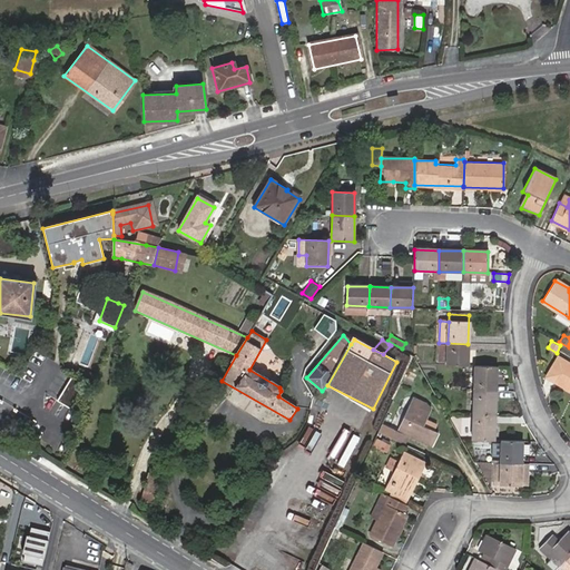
[(448,343),(448,365),(468,366),(468,344),(448,343)]
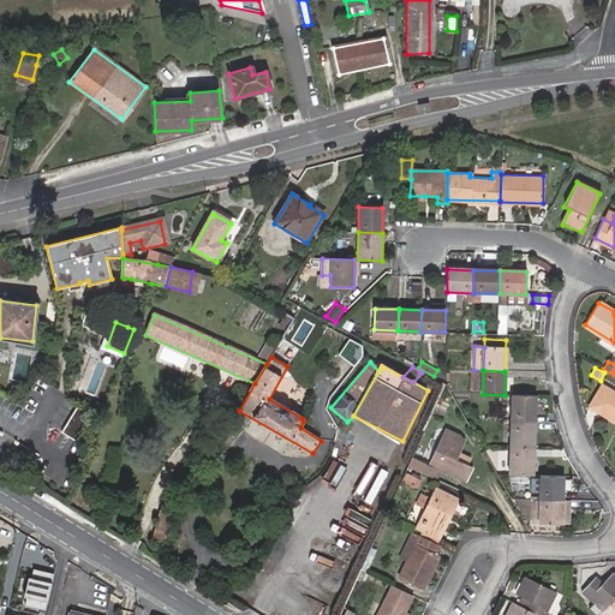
[(292,375),(284,382),(291,393),(300,386),(292,375)]
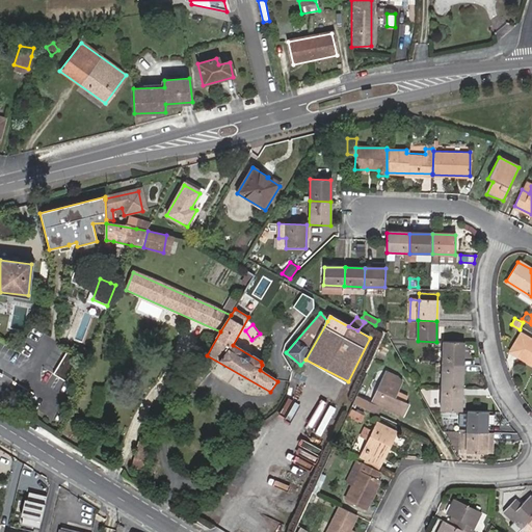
[(531,338),(520,330),(512,344),(522,349),(520,353),(531,361),(531,338)]
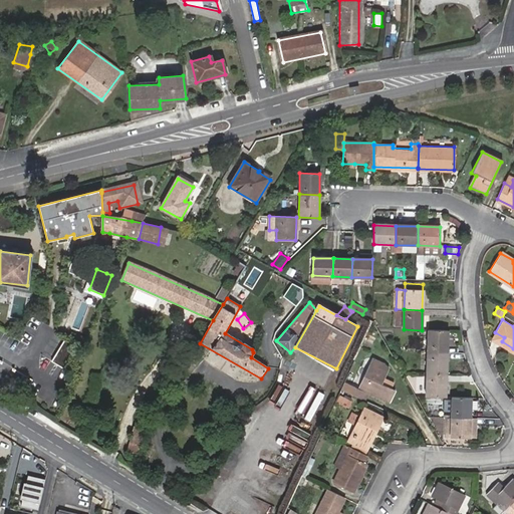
[(428,330),(428,352),(447,353),(448,331),(428,330)]
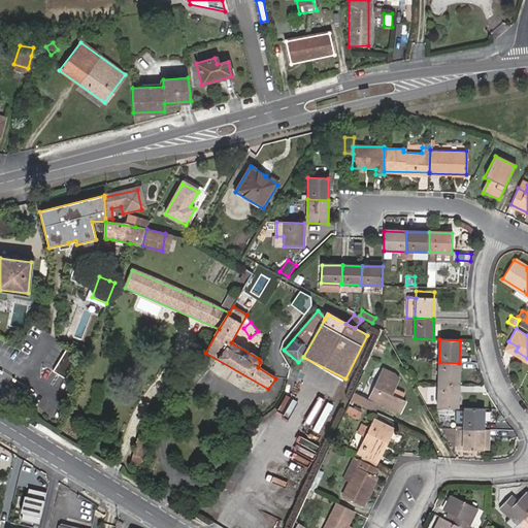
[(518,347),(508,341),(506,344),(516,351),(518,347)]
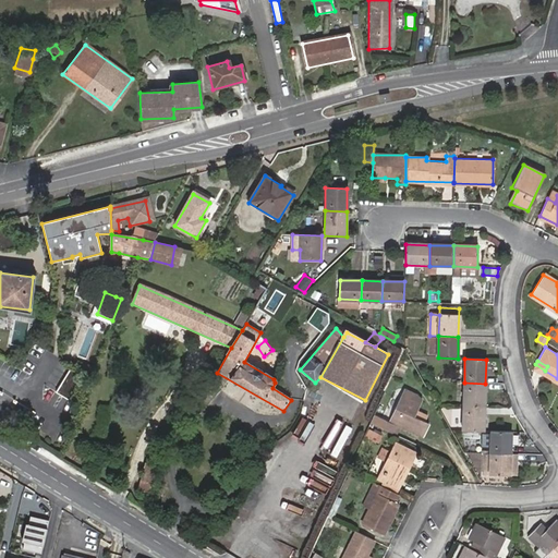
[(70,370),(53,397),(68,405),(80,373),(70,370)]
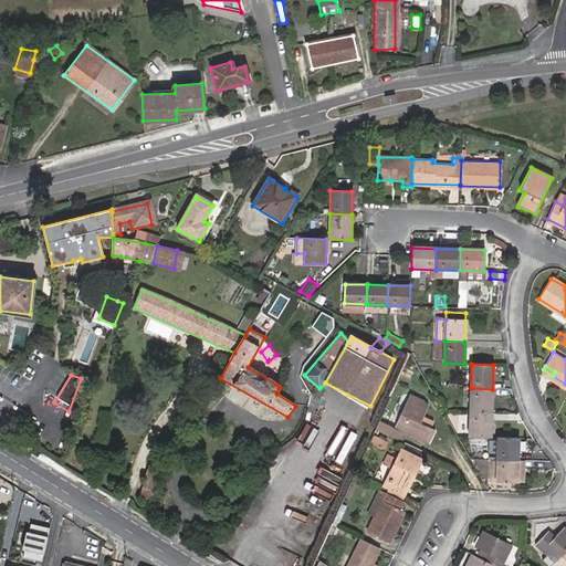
[(492,389),(471,388),(470,411),(491,412),(492,389)]
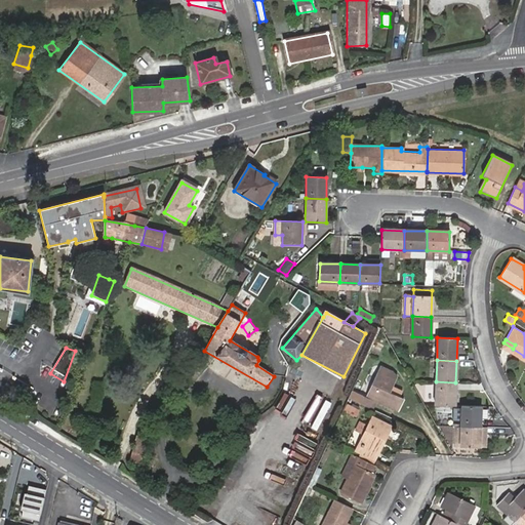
[(382,378),(372,400),(403,415),(409,404),(395,397),(402,381),(397,375),(387,370),(382,378)]
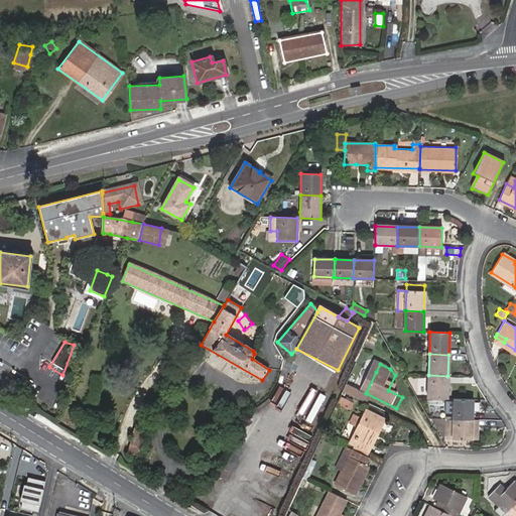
[(362,391),(366,393),(376,372),(372,369),(362,391)]
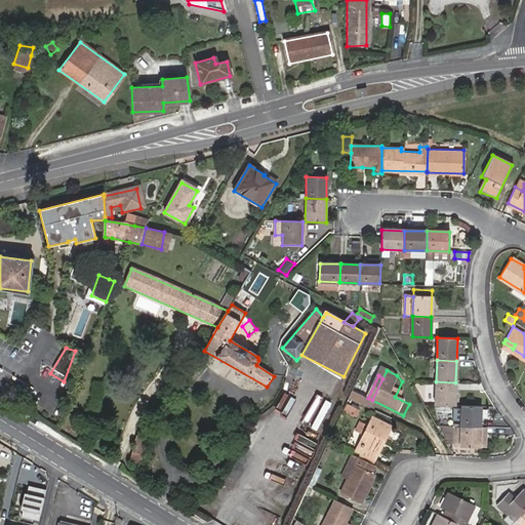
[(455,382),(436,381),(435,405),(455,406),(455,382)]
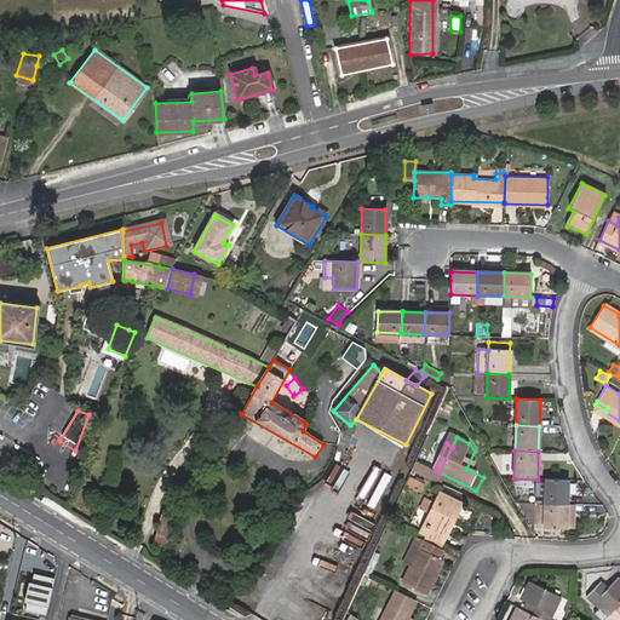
[(425,482),(411,476),(408,484),(422,491),(425,482)]
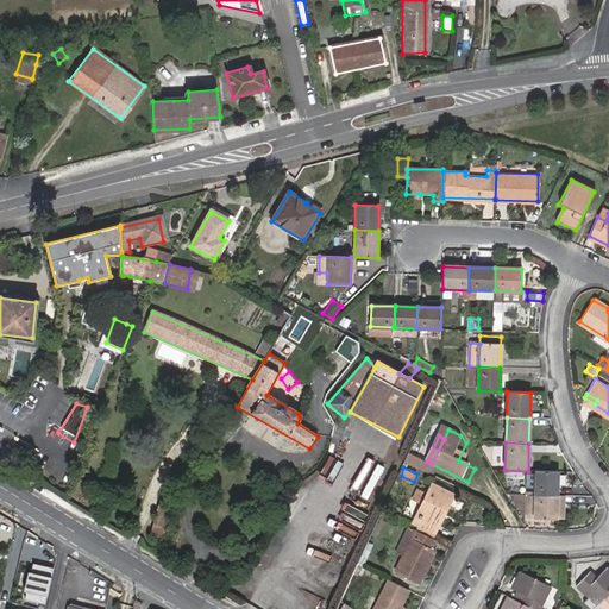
[(558,495),(558,471),(534,471),(534,495),(558,495)]
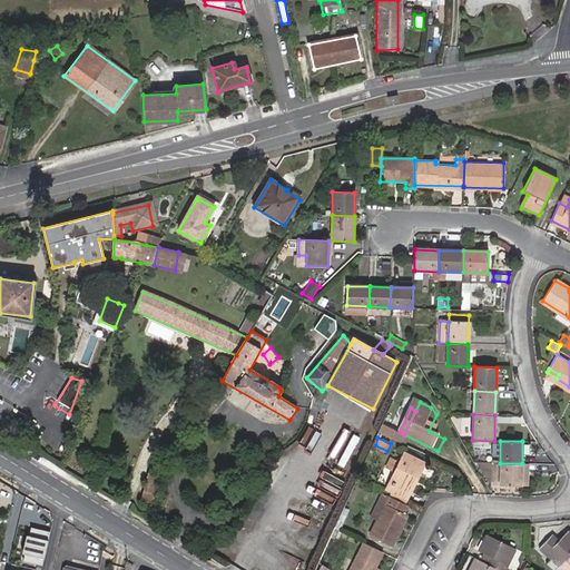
[(418,473),(421,474),(425,464),(408,455),(393,483),(412,492),(416,483),(413,481),(418,473)]
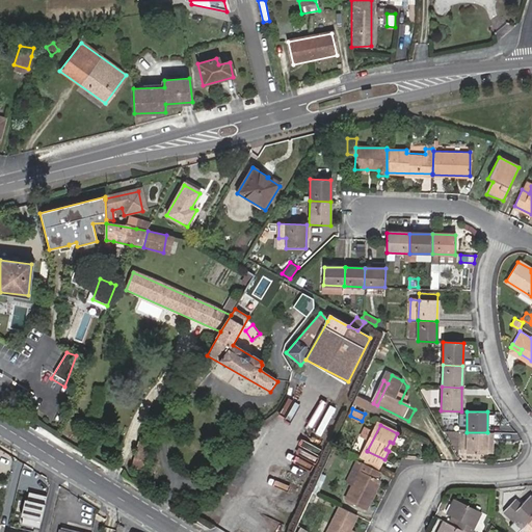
[(486,454),(487,432),(467,432),(467,453),(486,454)]
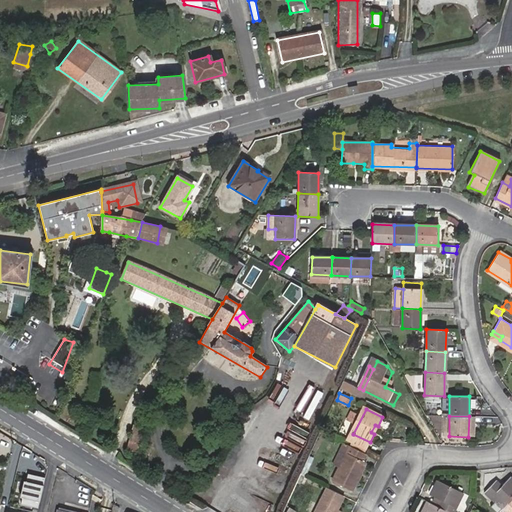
[(370,442),(353,434),(350,440),(367,448),(370,442)]
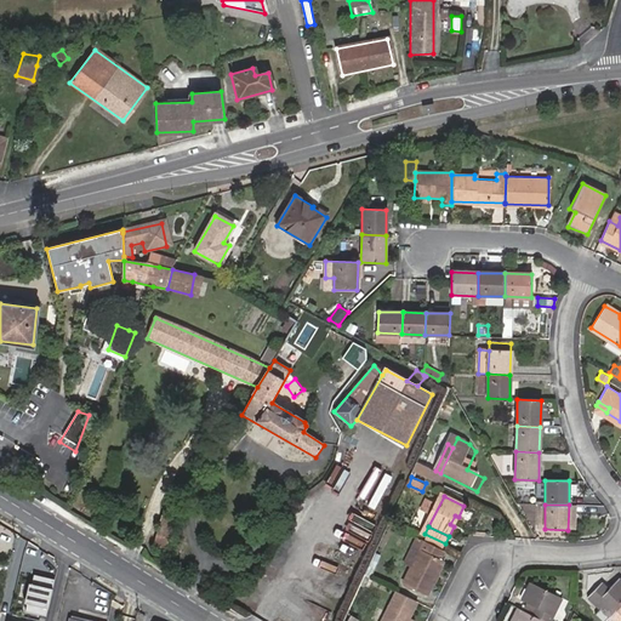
[(433,574),(436,575),(442,562),(438,559),(443,551),(425,542),(404,585),(425,596),(432,581),(429,580),(433,574)]
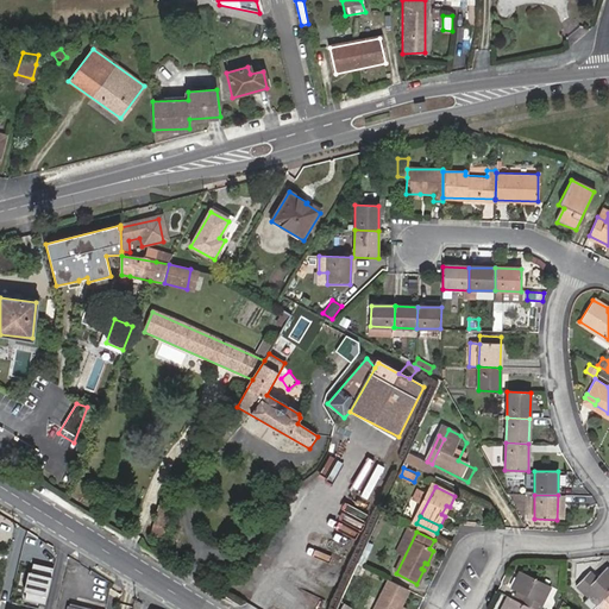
[(369,541),(358,564),(364,566),(374,544),(369,541)]
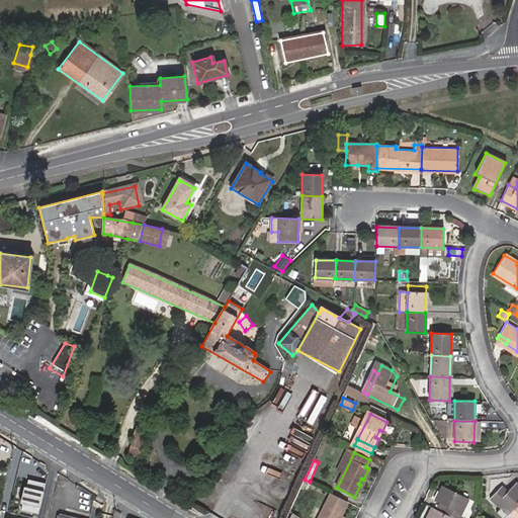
[(491,498),(508,515),(517,505),(517,504),(517,484),(517,483),(507,494),(501,488),(491,498)]
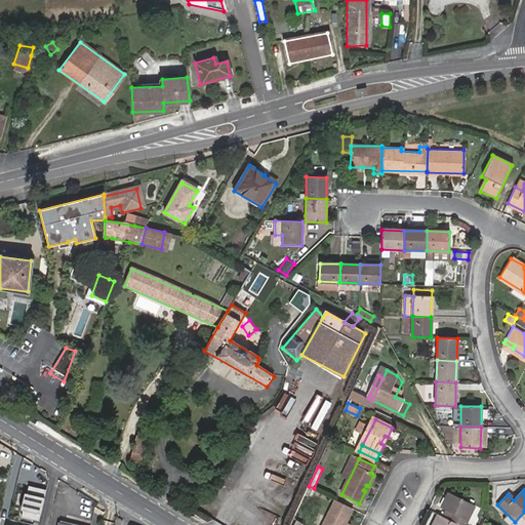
[(451,520),(461,524),(465,524),(475,506),(448,492),(441,508),(446,510),(454,514),(451,520)]
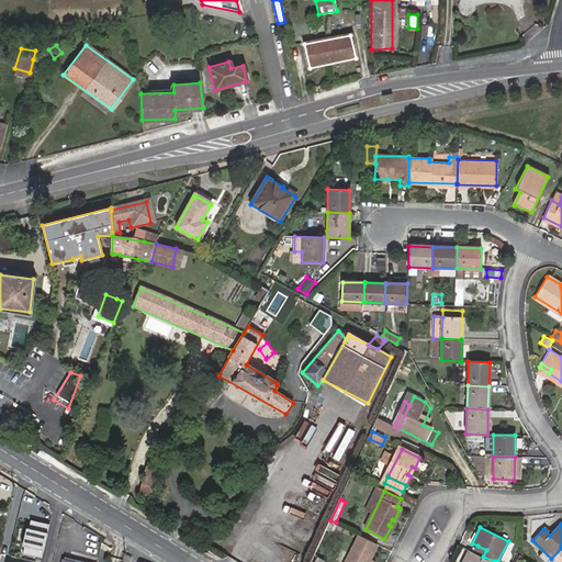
[(366,561),(375,543),(357,535),(343,561),(366,561)]
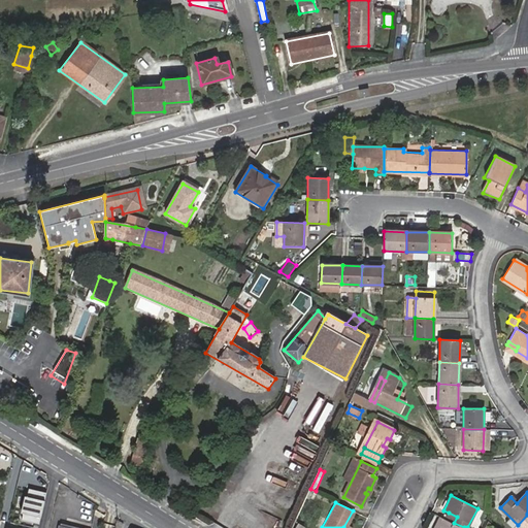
[(283,518),(285,513),(271,505),(269,510),(283,518)]
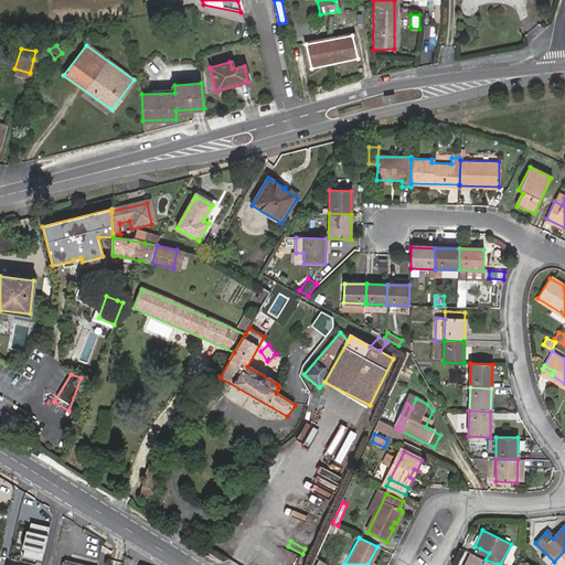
[(480,548),(477,555),(486,560),(489,553),(480,548)]
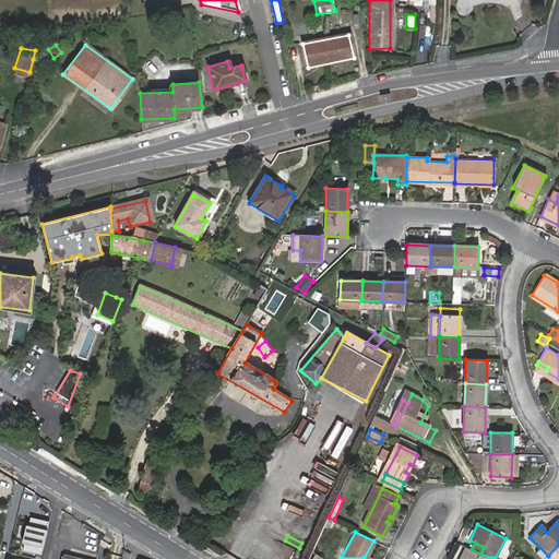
[(558,558),(558,545),(548,556),(551,558),(558,558)]
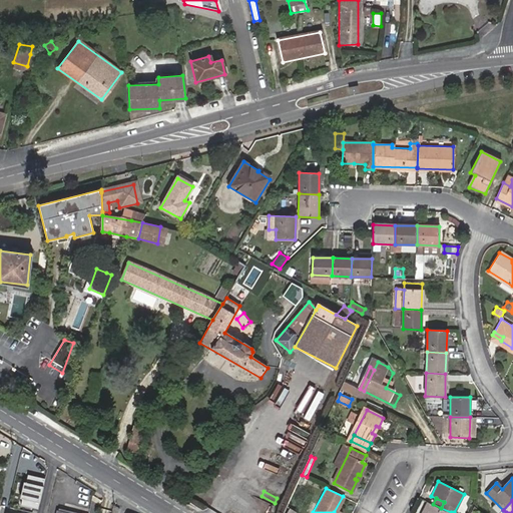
[(451,512),(441,508),(433,504),(428,501),(423,512),(451,512)]
